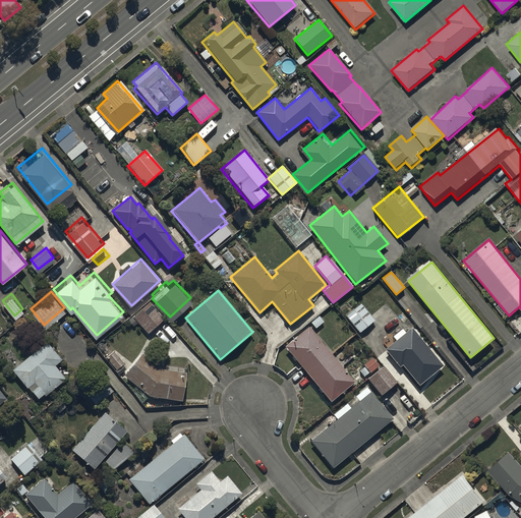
[(164,311),(148,296),(132,312),(148,328),(164,311)]
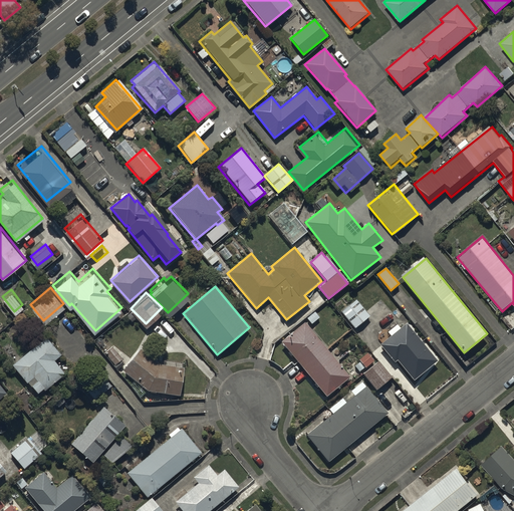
[(369,316),(355,299),(341,311),(354,328),(369,316)]
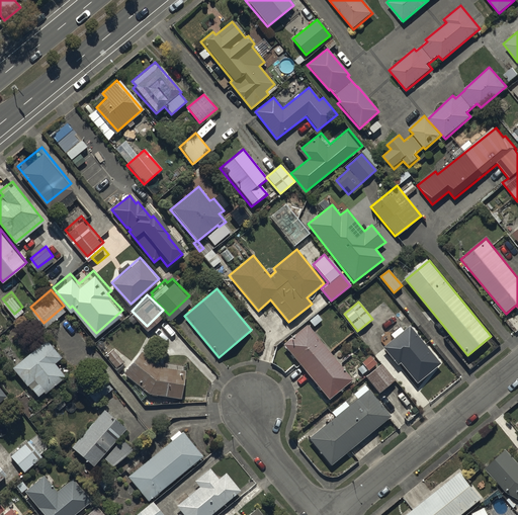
[(352,380),(307,326),(283,346),(329,400),(352,380)]
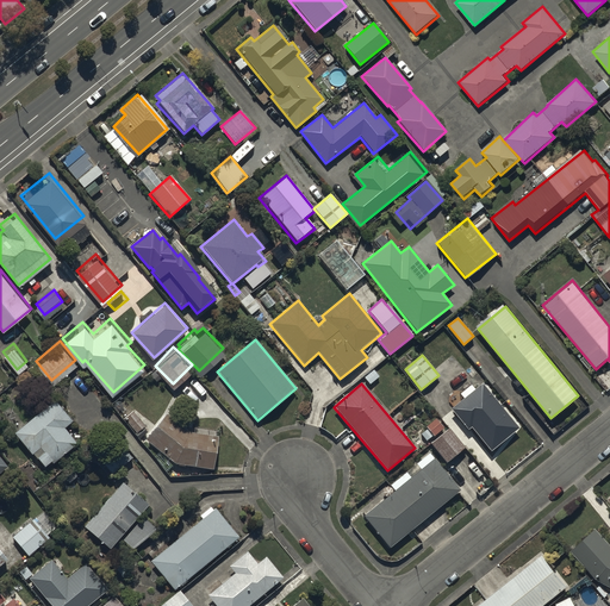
[(520,429),(481,383),(475,389),(472,385),(459,394),(462,399),(450,408),(468,430),(471,428),(491,453),(520,429)]
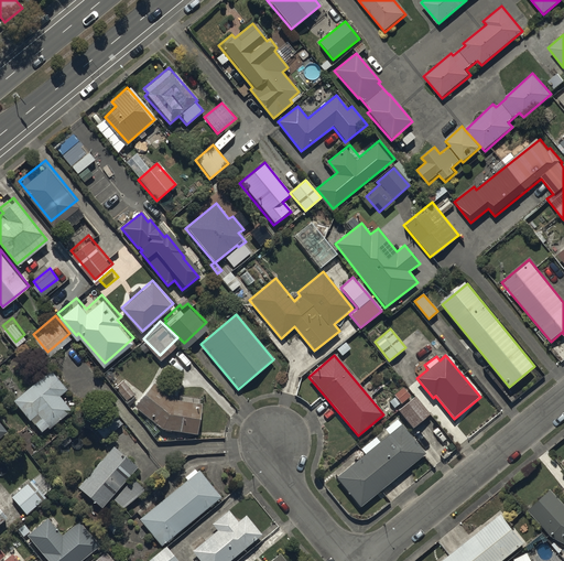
[(66,381),(50,363),(12,395),(42,429),(71,403),(57,389),(66,381)]
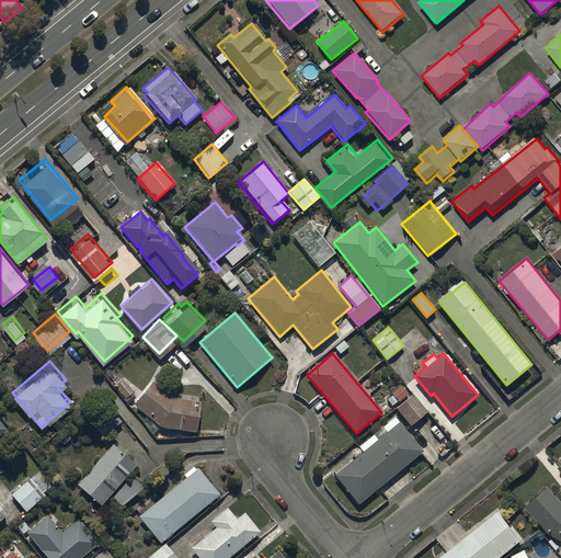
[(121,373),(113,378),(125,393),(132,387),(121,373)]
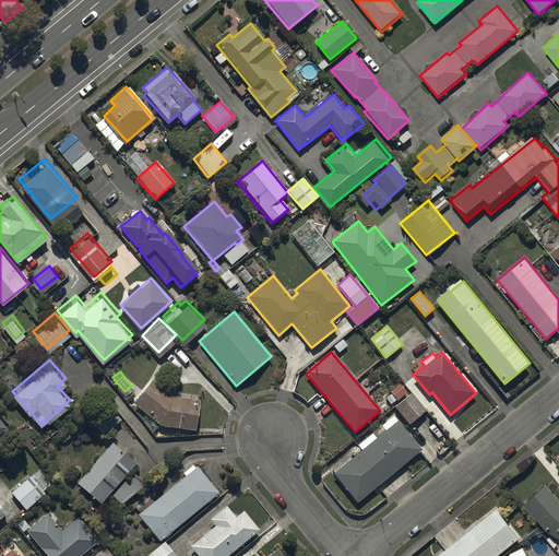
[(173,390),(152,374),(132,397),(161,418),(194,423),(198,393),(173,390)]
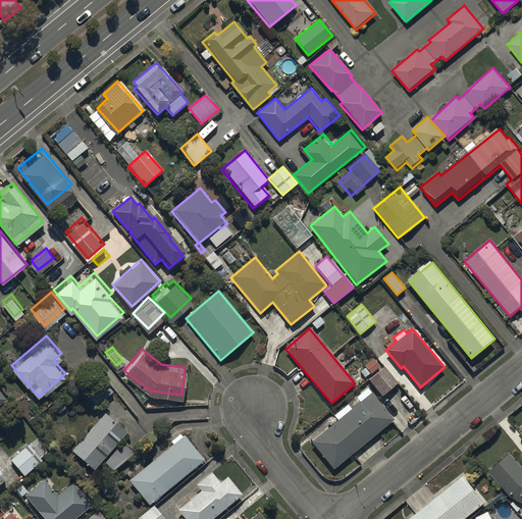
[(397,383),(383,368),(368,381),(381,397),(397,383)]
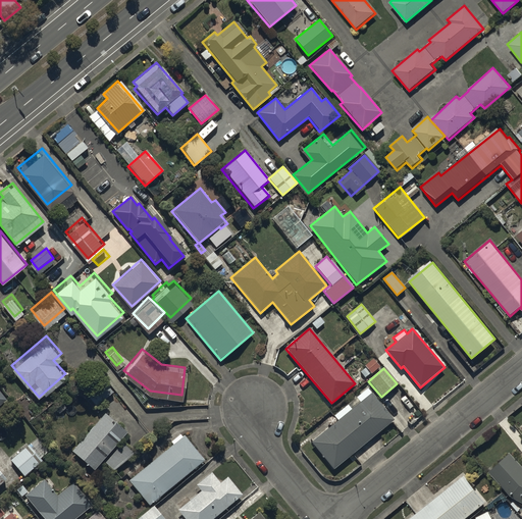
[(393,419),(367,388),(333,416),(337,420),(311,443),(332,468),(393,419)]
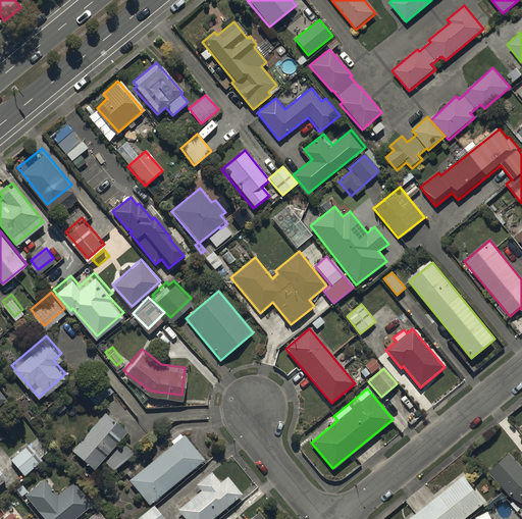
[(127,427),(103,407),(70,445),(94,465),(102,456),(112,464),(132,443),(121,434),(127,427)]
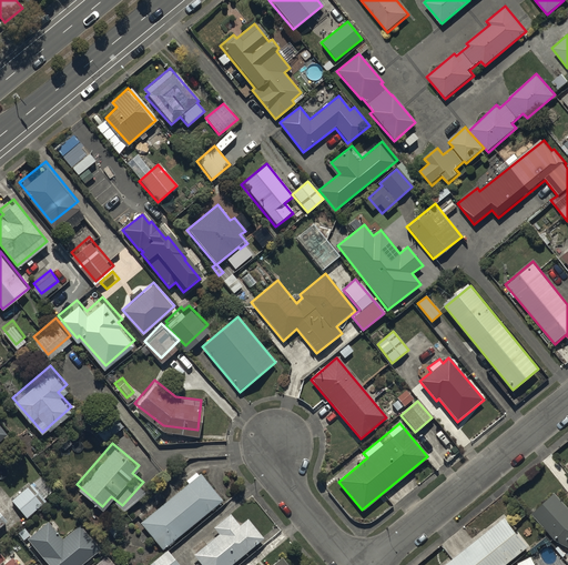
[(161,544),(222,493),(200,466),(196,470),(193,465),(184,473),(188,477),(175,487),(173,484),(165,491),(168,493),(139,516),(161,544)]
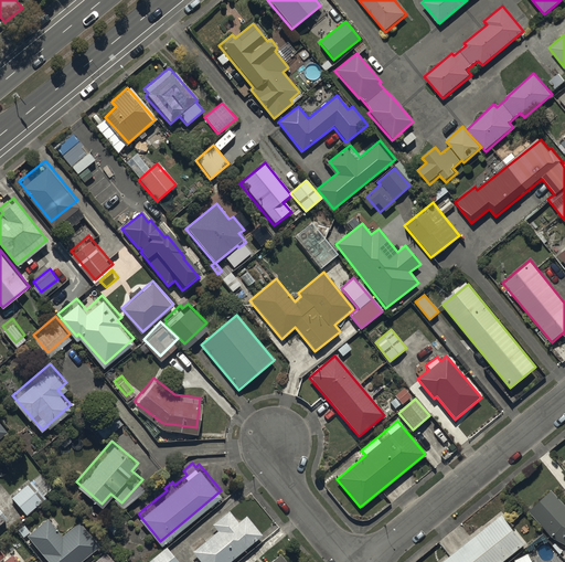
[(25,512),(45,495),(29,477),(9,495),(25,512)]
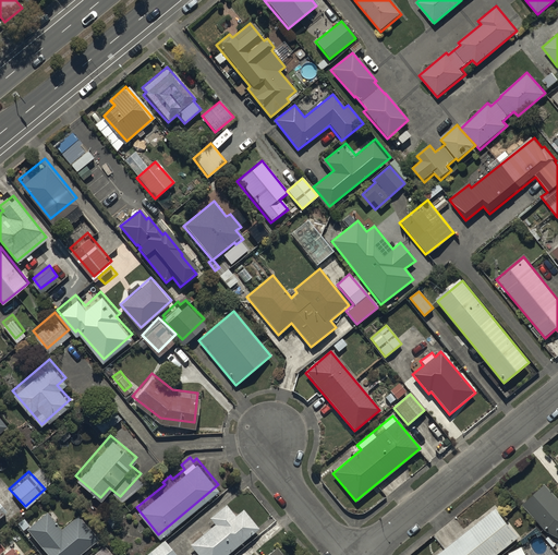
[(557,493),(545,479),(522,499),(546,527),(557,533),(557,493)]
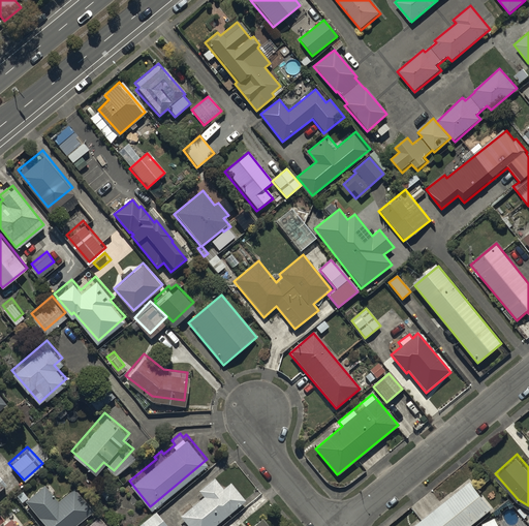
[(203,490),(179,509),(191,525),(207,525),(245,496),(229,476),(222,482),(215,471),(198,485),(203,490)]
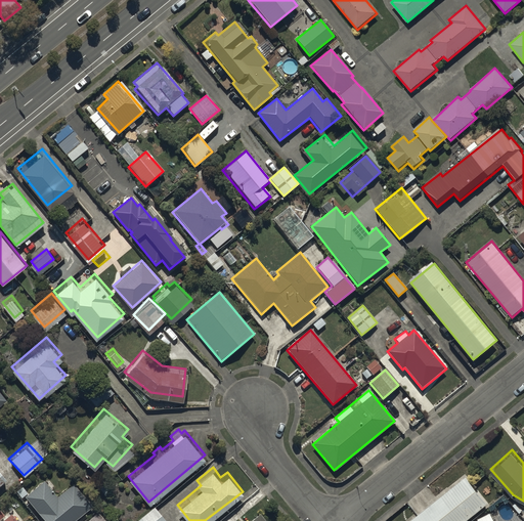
[(464,520),(489,501),(467,473),(407,520),(464,520)]
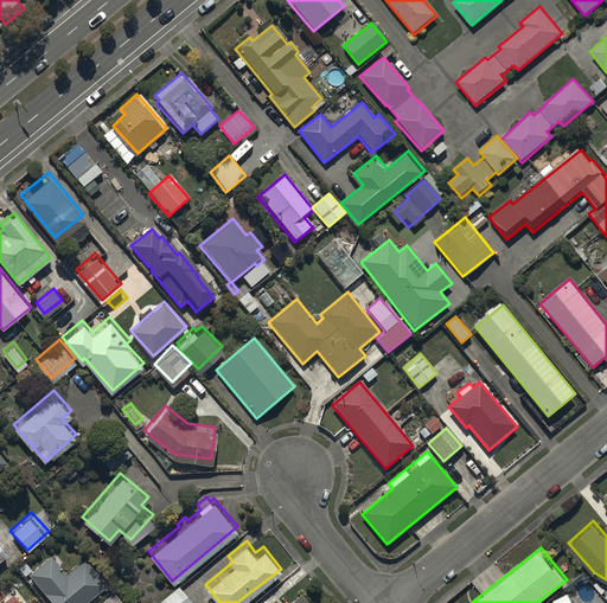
[(51,552),(29,570),(53,600),(48,602),(81,602),(109,581),(87,553),(66,570),(51,552)]
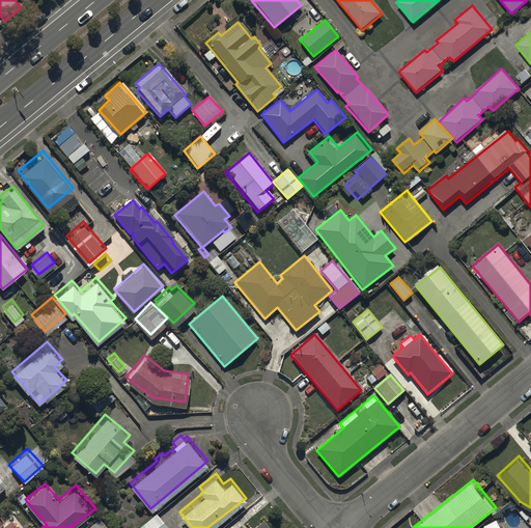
[(168,527),(157,512),(137,527),(168,527)]
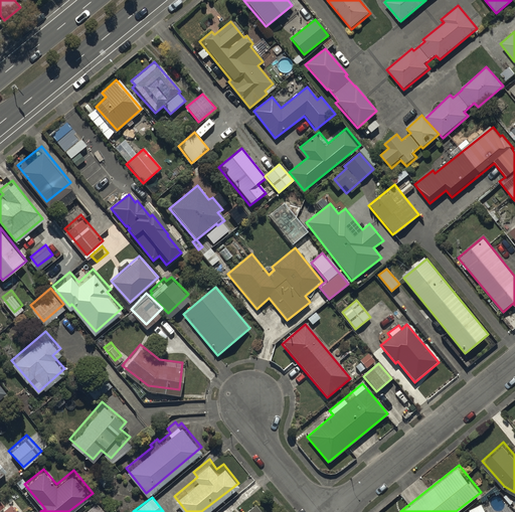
[(267,511),(256,499),(240,511),(267,511)]
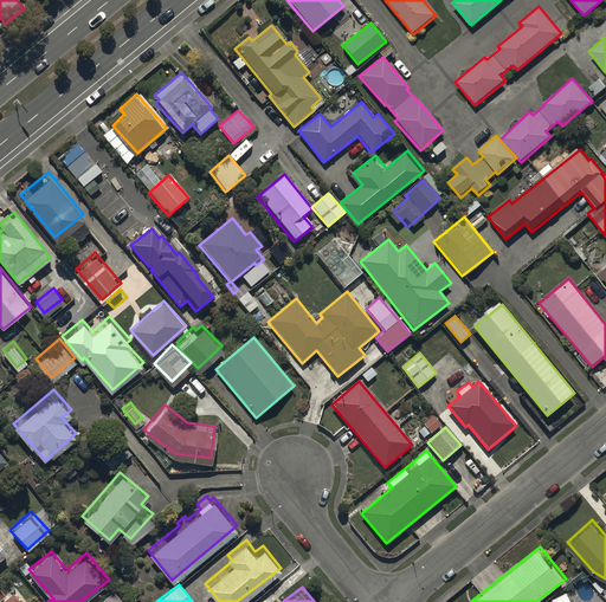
[(23,601),(13,591),(0,601),(23,601)]
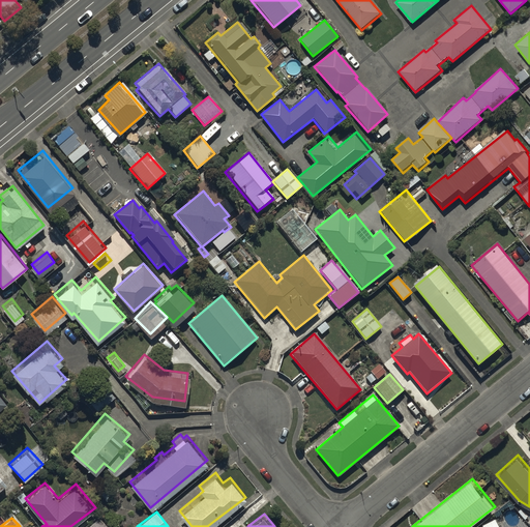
[(108,526),(100,518),(89,526),(108,526)]
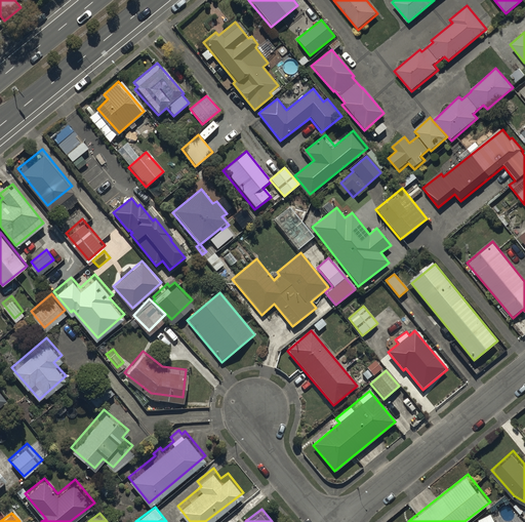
[(497,521),(493,513),(482,519),(483,521),(497,521)]
